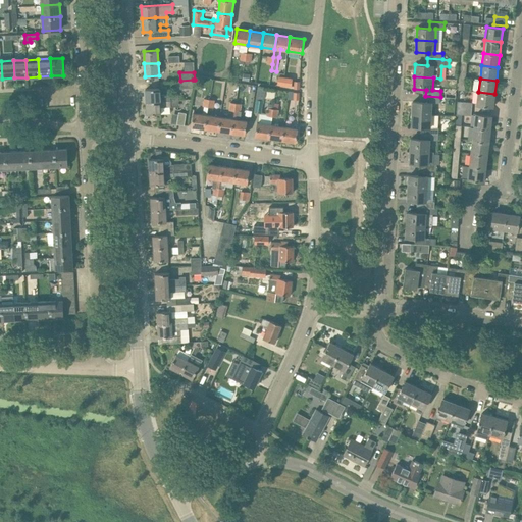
[(146,101),(169,100),(169,94),(160,95),(159,88),(146,89),(146,101)]
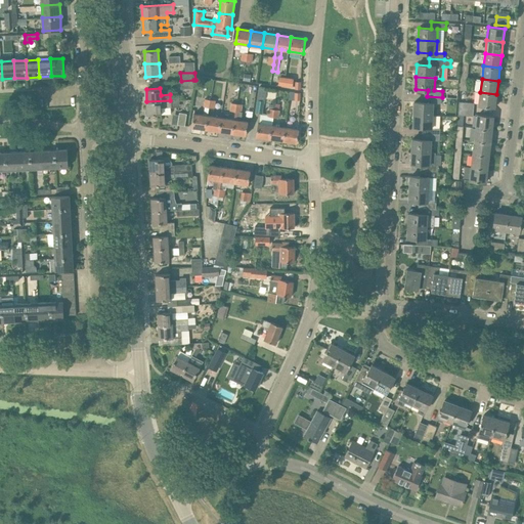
[(496,94),(480,92),(479,105),(495,107),(496,94)]
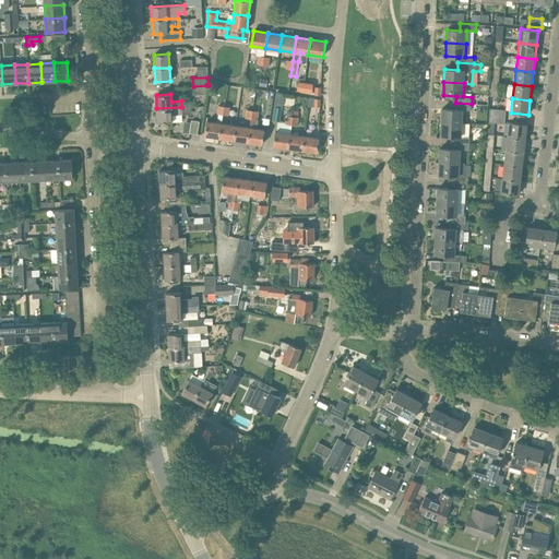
[(472,104),(455,103),(455,109),(442,108),(441,121),(462,122),(462,110),(472,110),(472,104)]
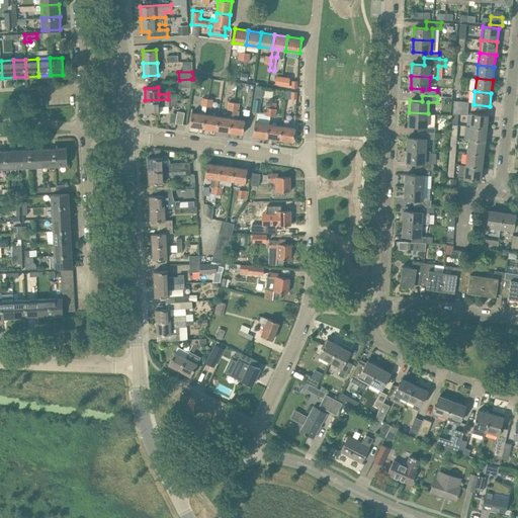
[(169,106),(168,99),(145,100),(146,113),(169,112),(169,106)]
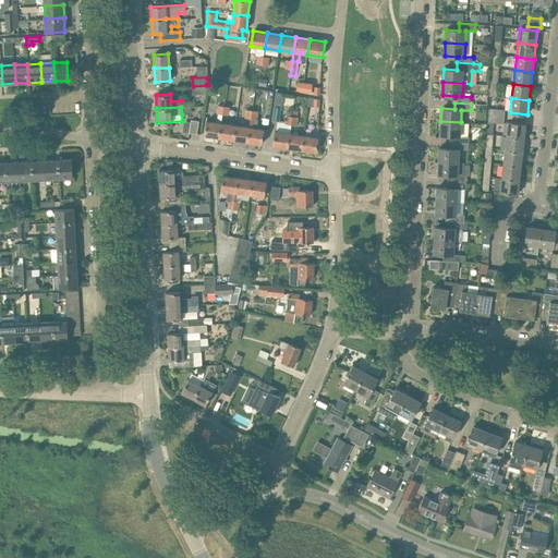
[(275,107),(273,120),(279,121),(281,108),(275,107)]
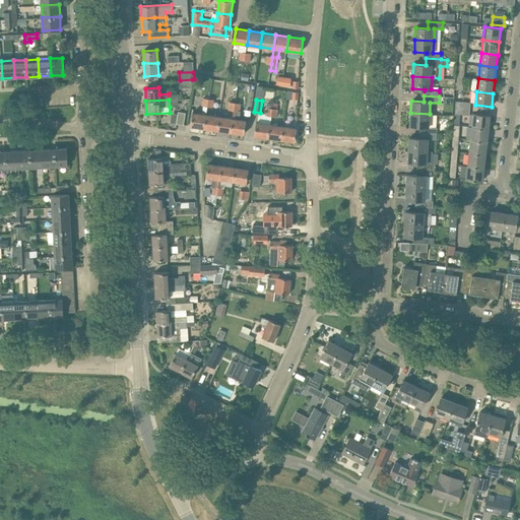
[(234,111),(234,114),(231,132),(244,134),(246,121),(239,120),(240,111),(241,104),(235,103),(234,111)]
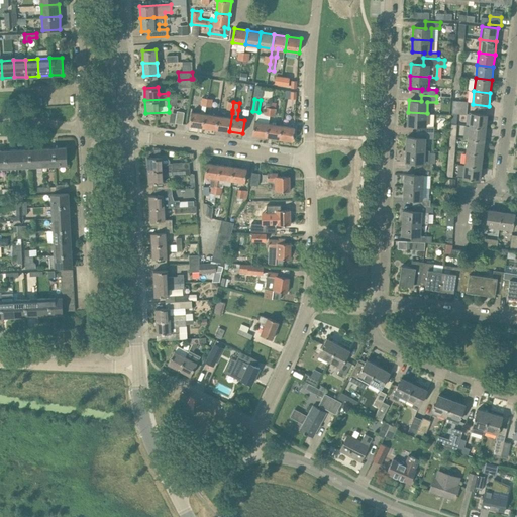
[(177,111),(176,123),(183,124),(185,112),(177,111)]
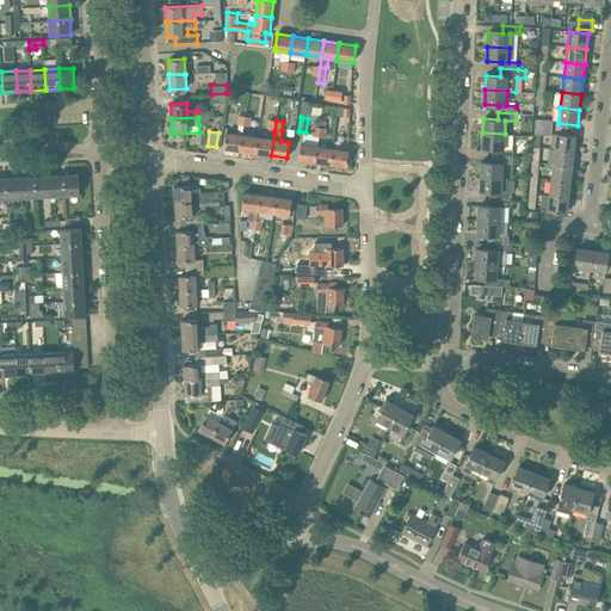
[(240,150),(242,135),(227,133),(224,148),(240,150)]
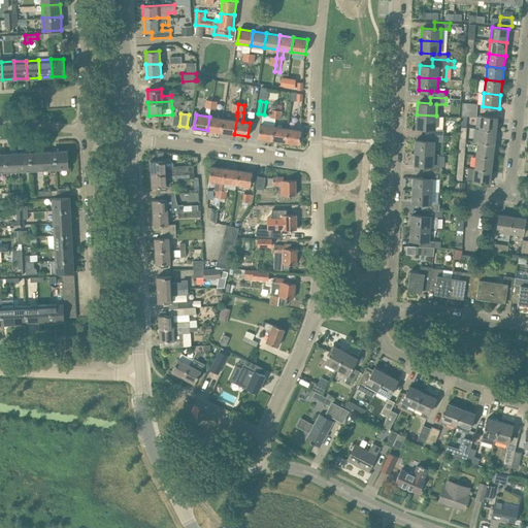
[(223,119),(221,132),(234,134),(237,116),(224,114),(223,119)]
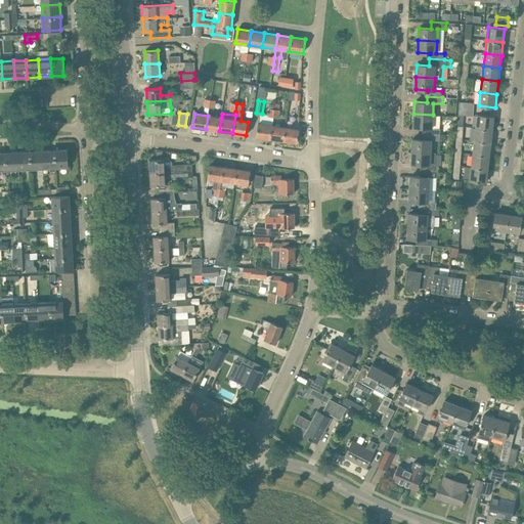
[(256,136),(270,138),(272,125),(273,117),(267,116),(267,115),(261,114),(259,123),(258,123),(256,136)]
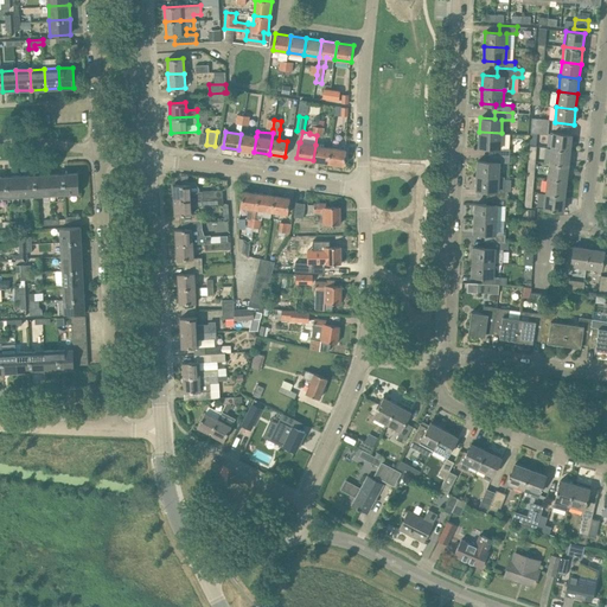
[(510,134),(502,133),(479,132),(479,147),(493,147),(492,154),(510,155),(510,148),(509,148),(510,134)]
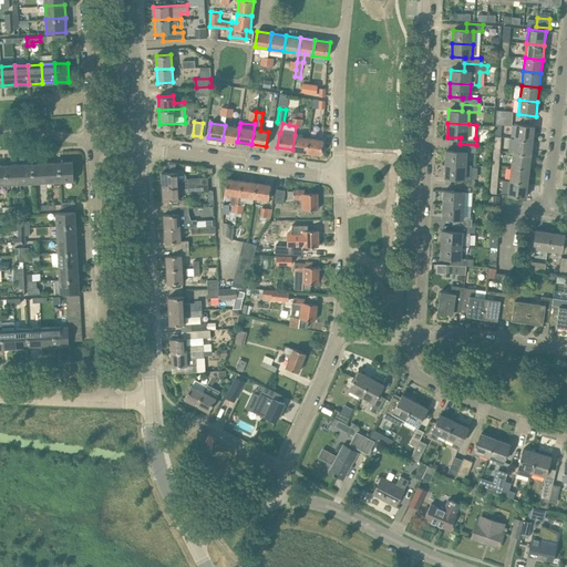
[(515,138),(533,141),(534,126),(517,124),(515,138)]
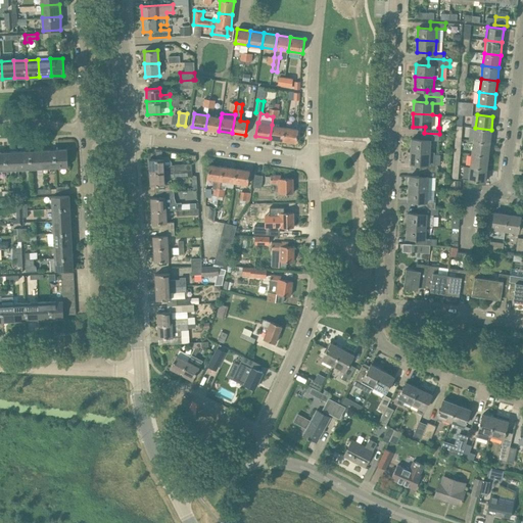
[(221,117),(207,115),(205,129),(219,131),(221,117)]
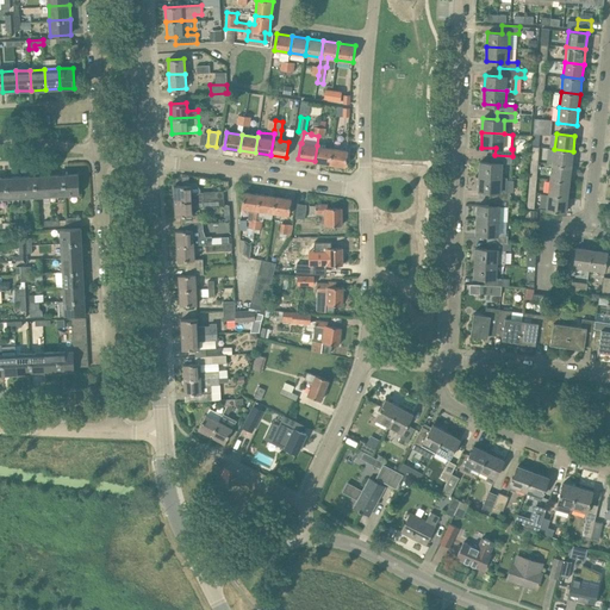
[(315,161),(330,163),(332,148),(317,145),(315,161)]
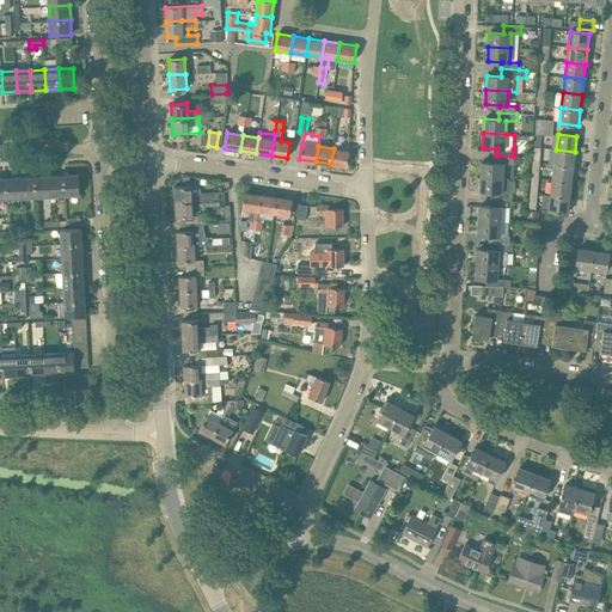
[(349,151),(334,148),(331,164),(347,166),(349,151)]
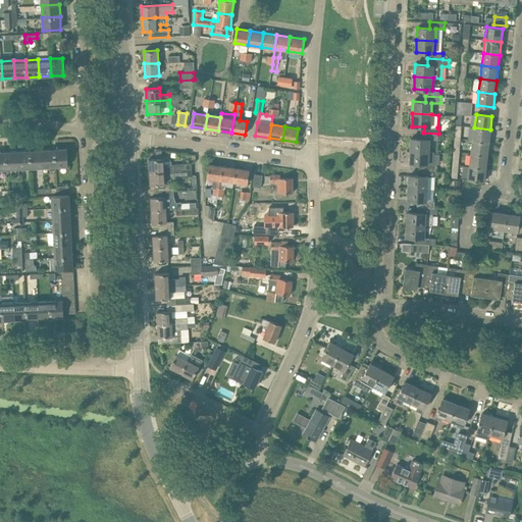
[(490,129),(474,127),(473,141),(488,142),(490,129)]
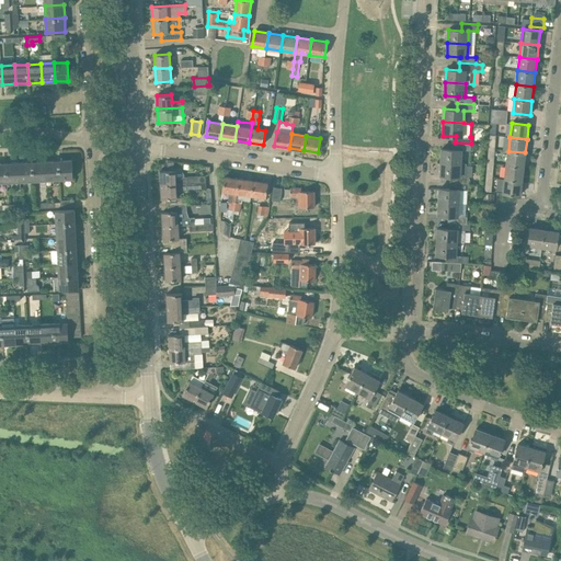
[(471,144),(455,142),(455,149),(442,149),(441,162),(461,163),(461,150),(471,150),(471,144)]
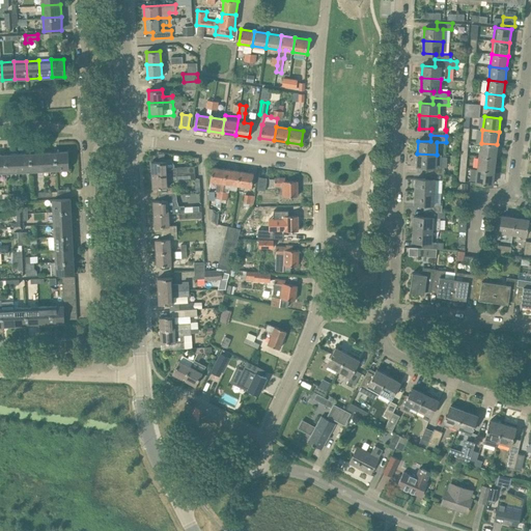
[(497,144),(481,143),(479,156),(496,158),(497,144)]
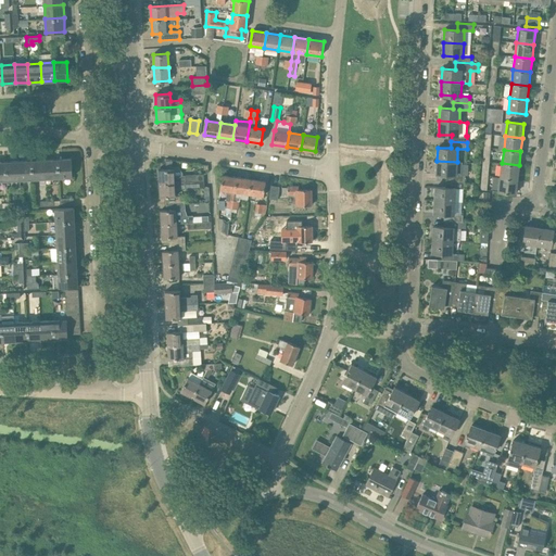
[(72,159),(59,160),(59,178),(73,177),(72,159)]
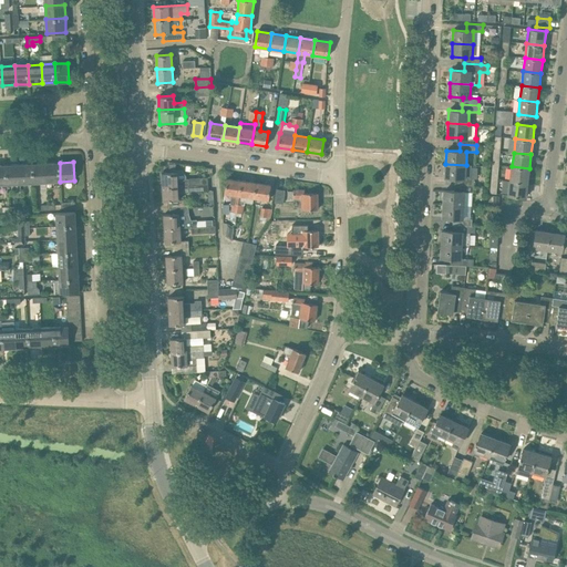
[(34,183),(48,182),(47,163),(33,164),(34,183)]
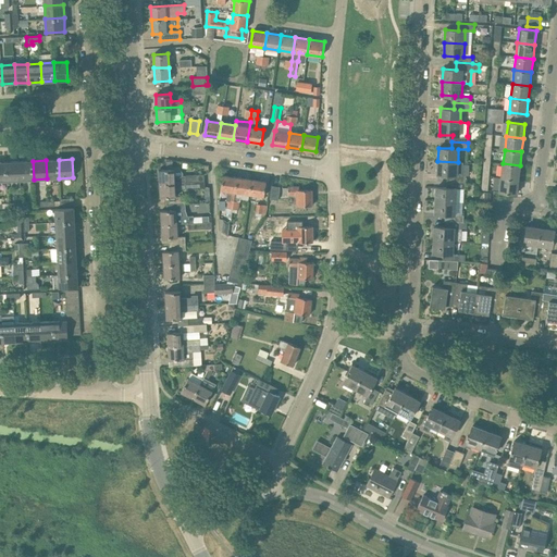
[(47,178),(59,178),(59,160),(46,160),(47,178)]
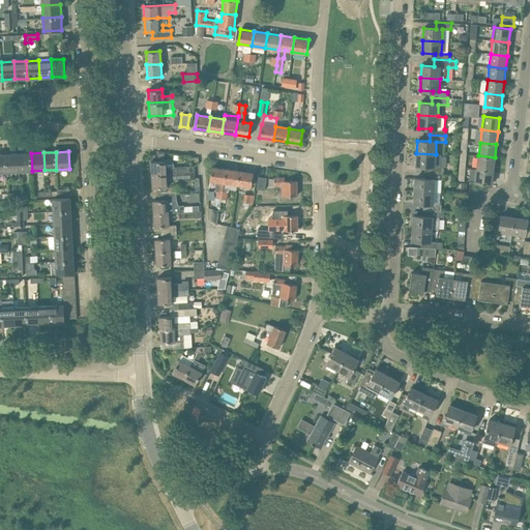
[(7,172),(20,172),(19,153),(6,154),(7,172)]
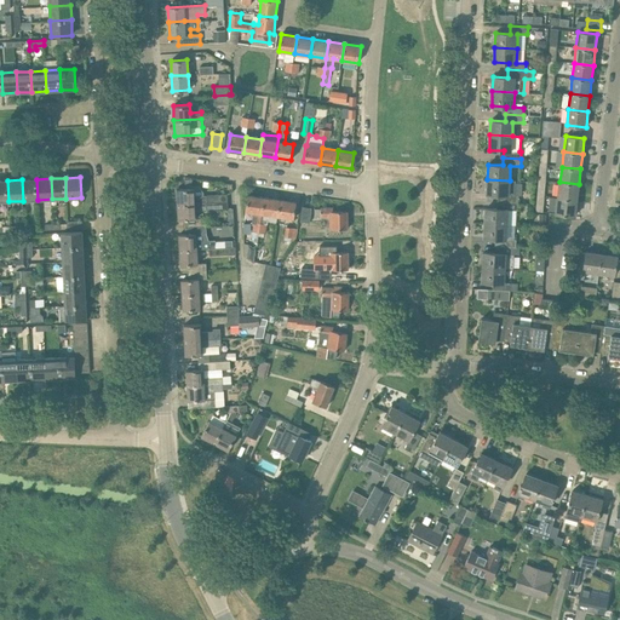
[(23,201),(38,200),(36,179),(22,179),(23,201)]
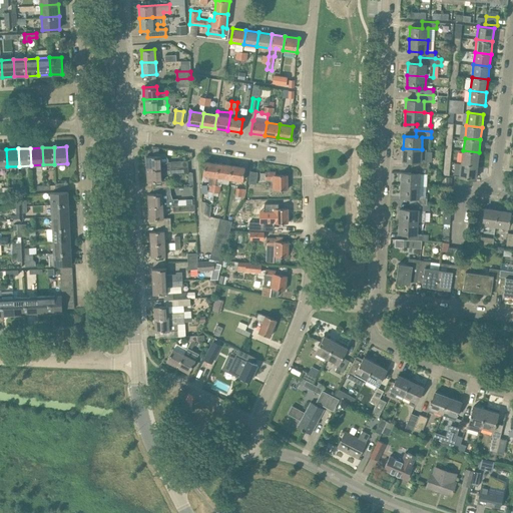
[(427,149),(422,149),(403,148),(403,160),(415,161),(415,166),(429,167),(429,161),(426,161),(427,149)]
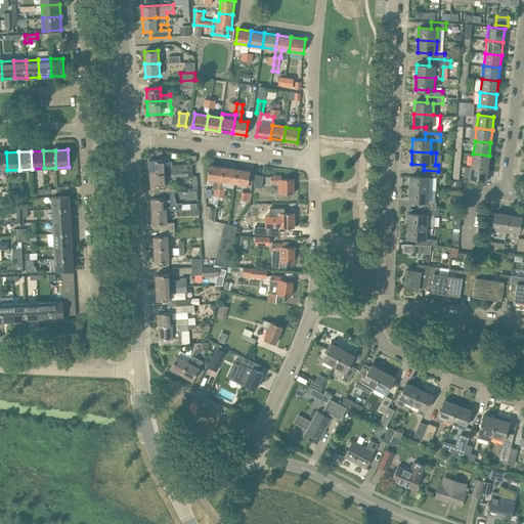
[(489,156),(473,154),(472,167),(487,169),(489,156)]
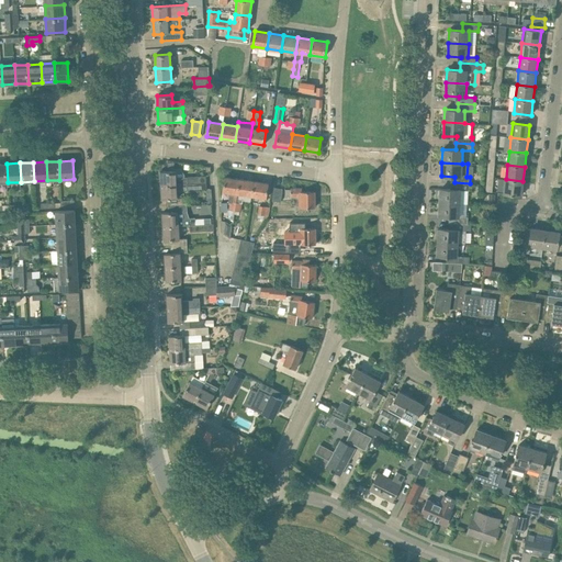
[(161,184),(206,182),(206,176),(176,178),(176,170),(160,171),(161,184)]
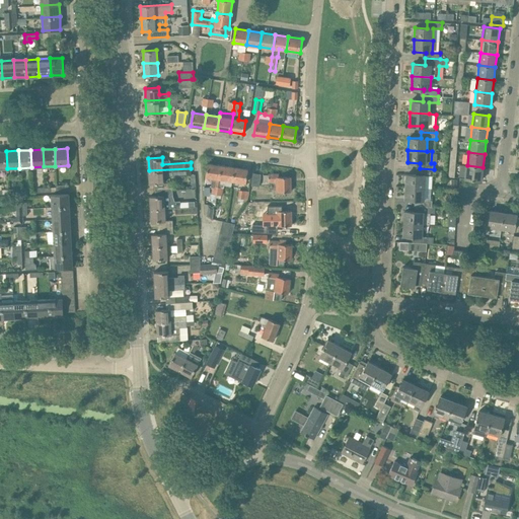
[(218,187),(219,178),(221,165),(208,163),(206,176),(212,177),(211,187),(213,187),(211,194),(217,195),(218,187)]
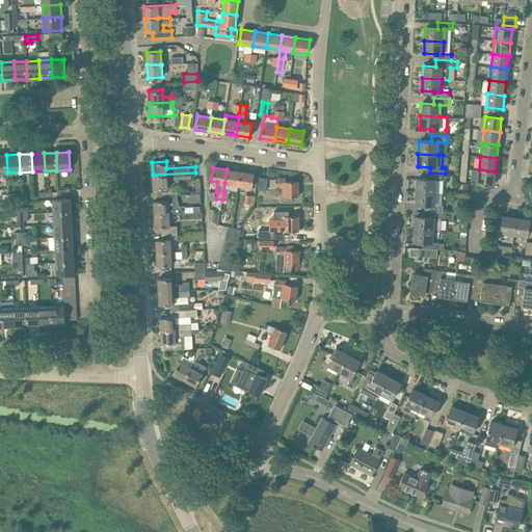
[(224,183),(238,185),(240,171),(227,169),(224,183)]
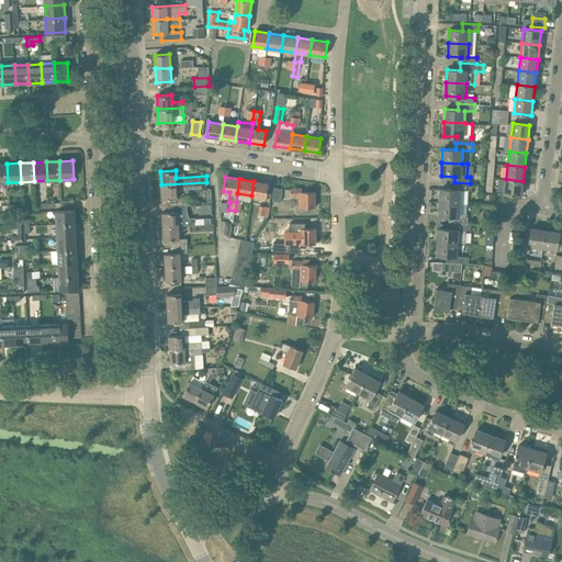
[(521,195),(523,181),(506,179),(504,193),(521,195)]
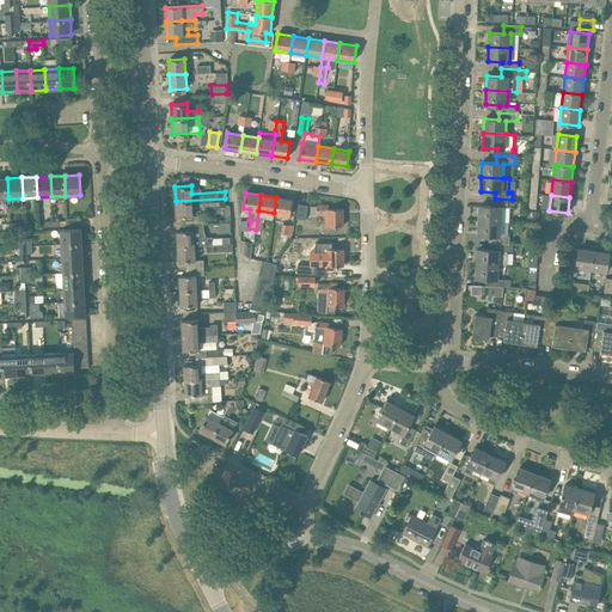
[(276,197),(274,213),(291,215),(293,200),(276,197)]
